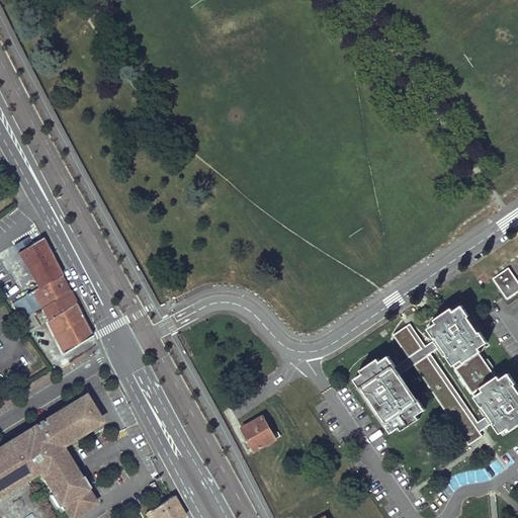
[(18,253),(38,287),(61,274),(53,258),(41,237),(34,241),(30,244),(31,245),(21,251),(18,253)]
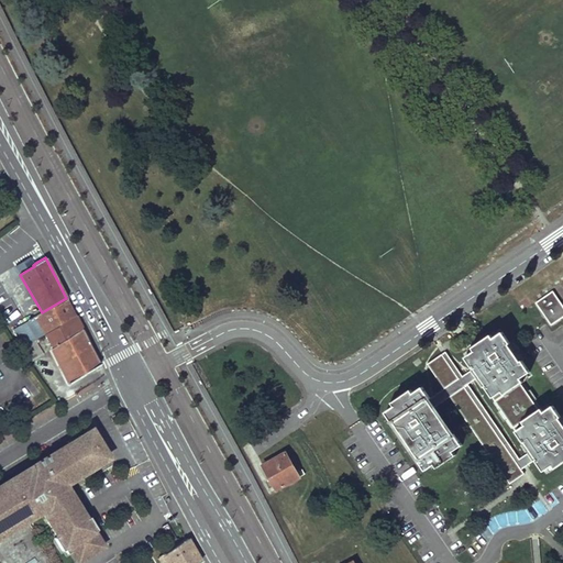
[(536,302),(551,326),(562,319),(562,318),(562,304),(554,290),(536,302)]
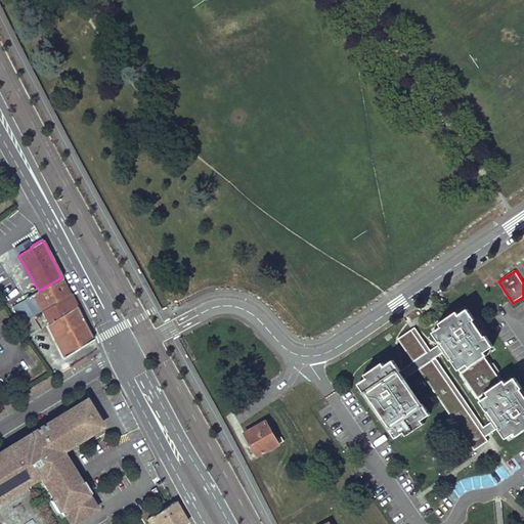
[(41,310),(70,294),(66,286),(61,277),(39,291),(33,294),(41,310)]
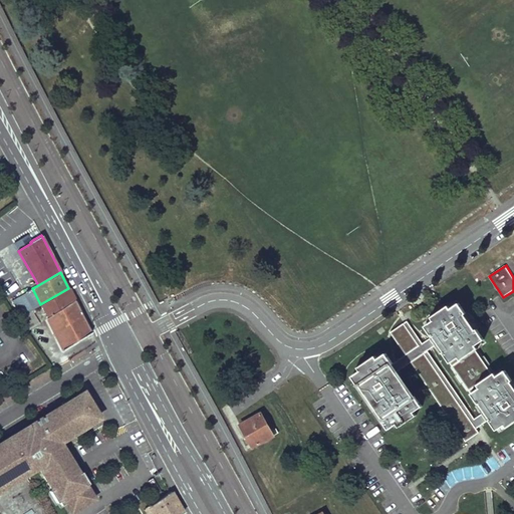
[(12,300),(21,315),(31,310),(40,304),(32,288),(24,293),(12,300)]
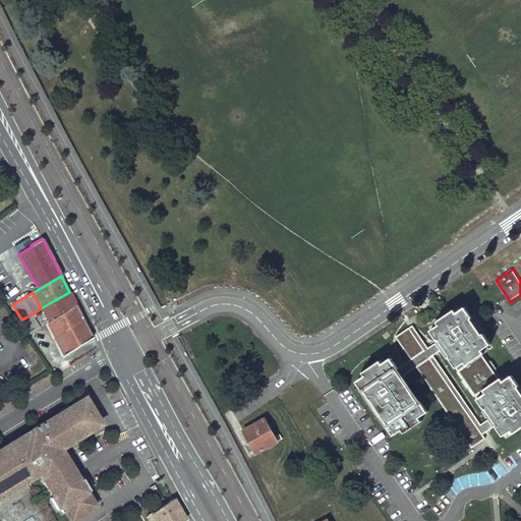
[(41,308),(48,323),(76,304),(73,299),(69,292),(41,308)]
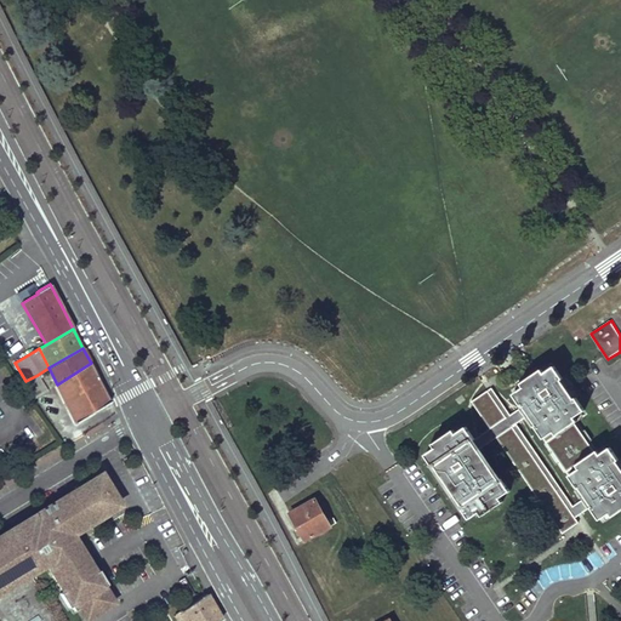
[(91,363),(57,385),(56,385),(75,425),(110,402),(101,382),(91,363)]
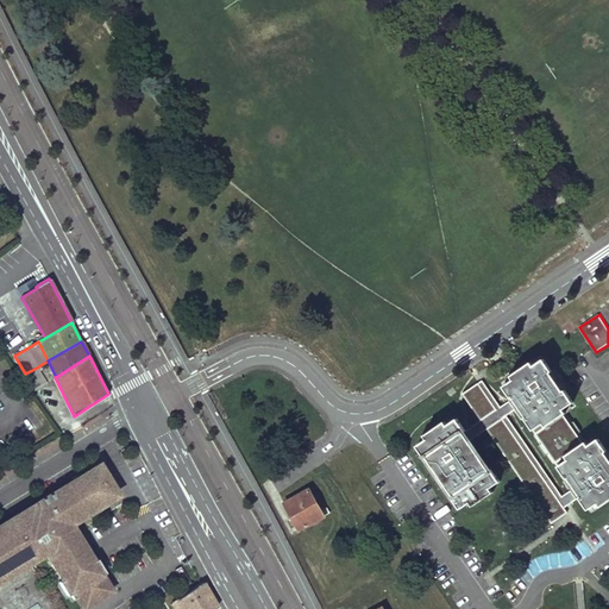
[(552,371),(544,358),(534,365),(532,362),(510,376),(513,380),(503,387),(512,399),(516,396),(522,405),(520,407),(526,416),(525,418),(566,478),(569,478),(575,488),(578,485),(584,494),(579,497),(588,509),(598,503),(601,507),(608,501),(608,456),(606,452),(607,451),(598,438),(589,445),(586,441),(583,444),(564,415),(566,413),(564,409),(573,402),(565,390),(564,390),(551,372),(552,371)]
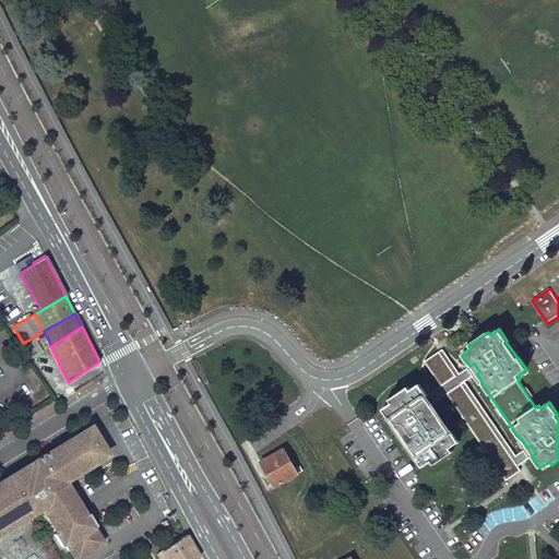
[(34,337),(23,343),(33,358),(43,353),(34,337)]
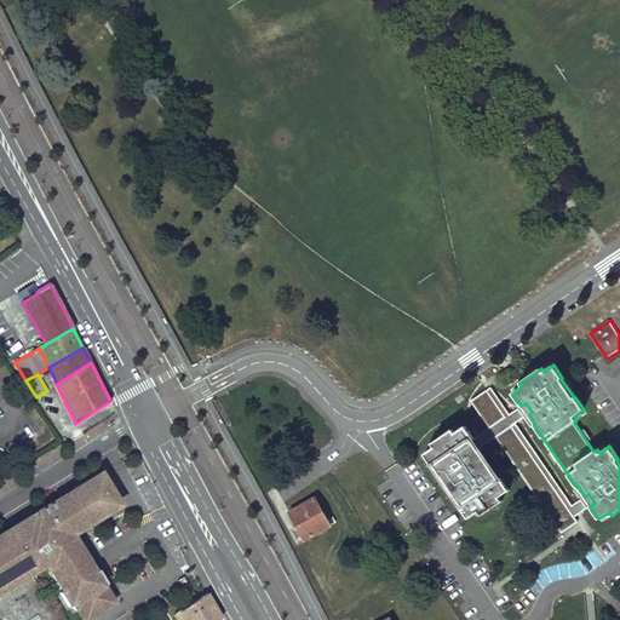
[(532,412),(526,403),(521,406),(510,414),(491,388),(487,390),(505,417),(489,428),(474,438),(472,440),(478,449),(495,437),(511,426),(574,517),(590,506),(595,503),(589,494),(585,497),(579,487),(574,489),(581,499),(572,505),(516,423),(524,417),(532,426),(534,425),(535,424),(529,414),(532,412)]
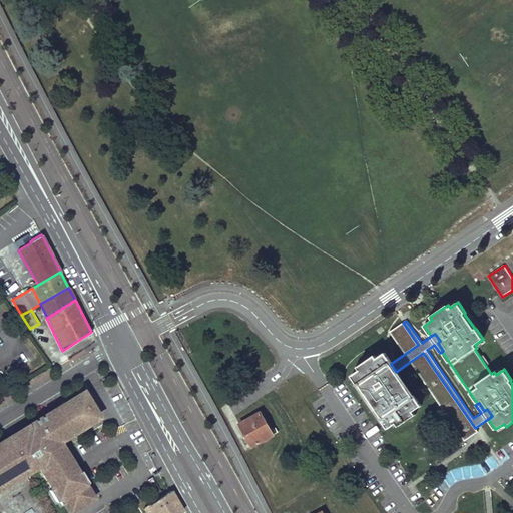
[(418,345),(403,323),(390,332),(405,354),(418,345)]
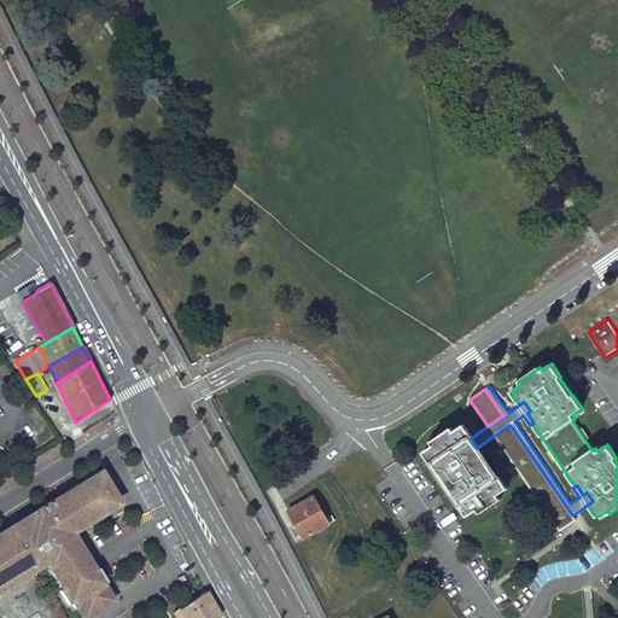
[(471,438),(472,437),(464,425),(454,431),(452,427),(430,442),(433,445),(423,453),(432,465),(433,464),(460,502),(459,503),(467,517),(477,509),(479,513),(501,499),(497,495),(508,489),(499,476),(497,477),(477,448),(471,438)]
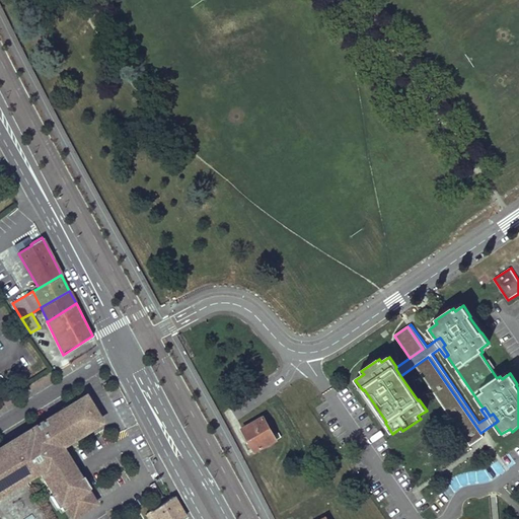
[(480,433),(428,357),(415,366),(470,446),(484,437),(480,433)]
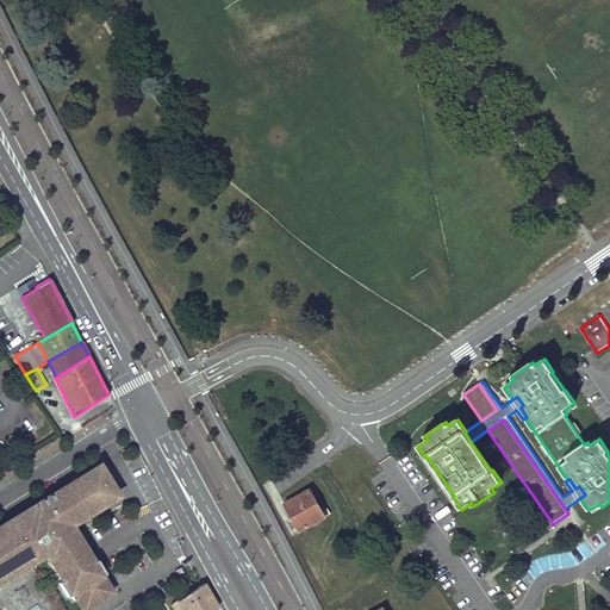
[(0,583),(45,556),(61,582),(57,583),(67,598),(69,596),(73,601),(75,598),(82,609),(83,609),(88,608),(107,597),(112,593),(101,577),(106,574),(94,556),(91,558),(75,533),(79,530),(75,524),(89,515),(120,497),(117,491),(100,465),(81,475),(0,524),(0,583)]
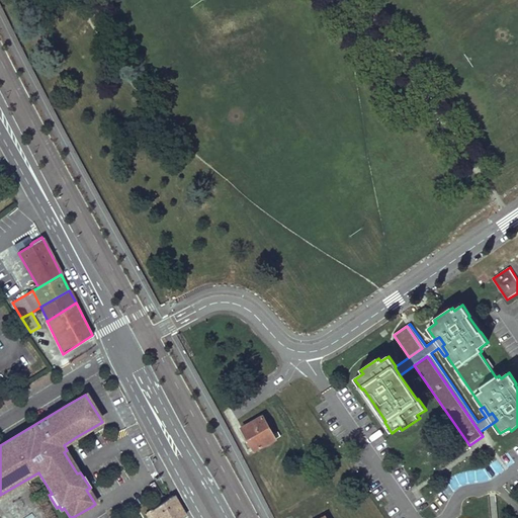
[(240,423),(252,450),(277,439),(265,412),(240,423)]
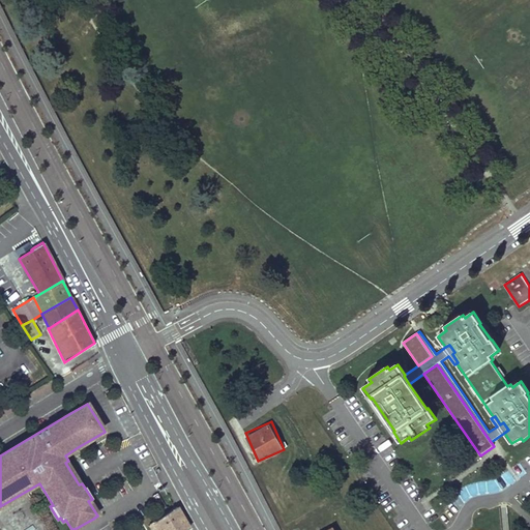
[(176,507),(152,523),(155,529),(187,529),(188,529),(176,507)]
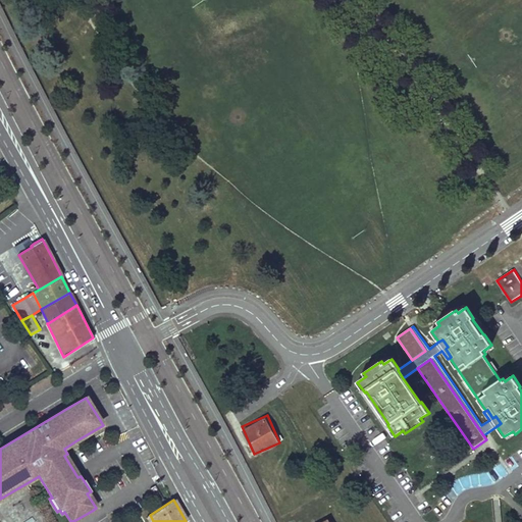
All buildings are outlined.
